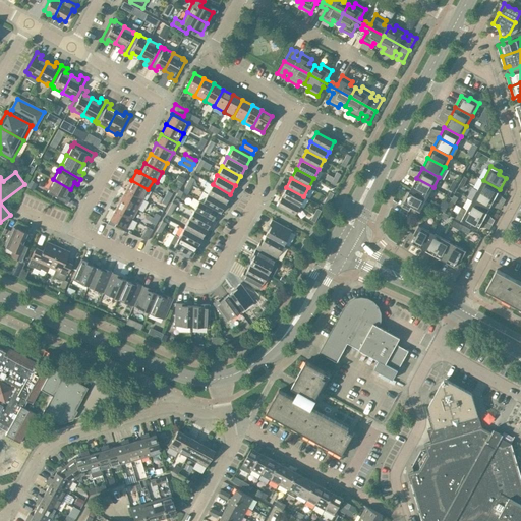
[(411,188),(427,197),(433,187),(416,178),(411,188)]
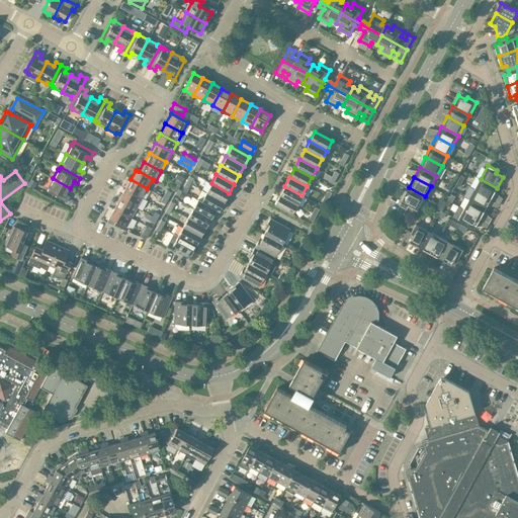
[(47,191),(67,202),(70,196),(66,194),(70,188),(53,178),(48,188),(49,188),(47,191)]
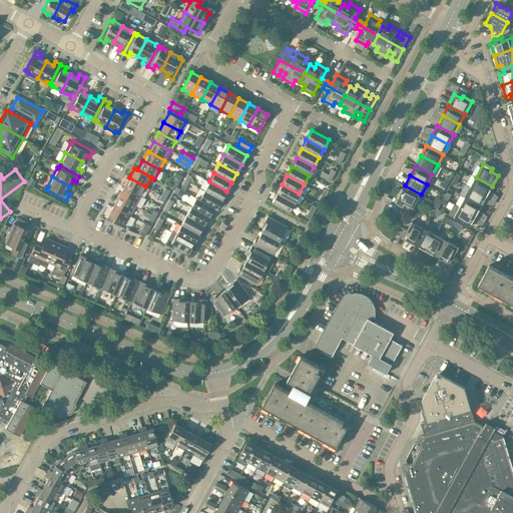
[(123,186),(140,196),(145,186),(129,177),(123,186)]
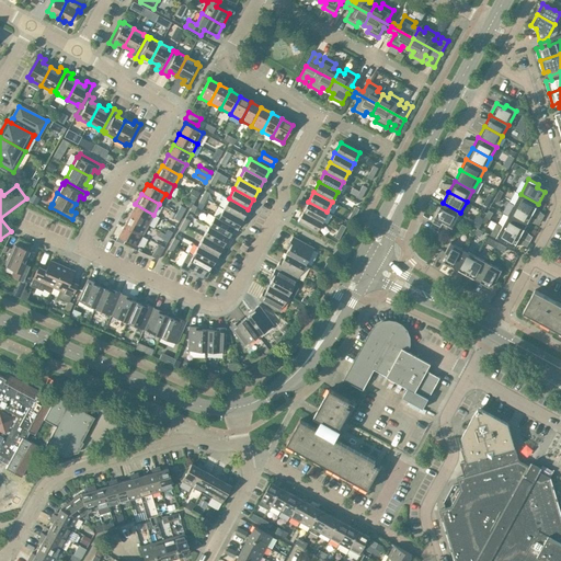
[(514,205),(533,215),(538,204),(521,194),(514,205)]
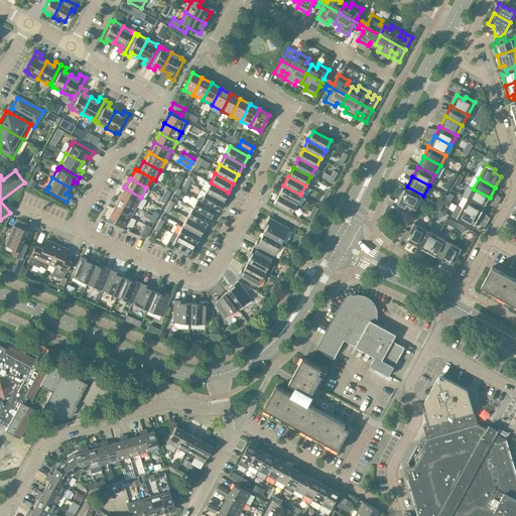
[(206,191),(223,202),(228,192),(211,182),(206,191)]
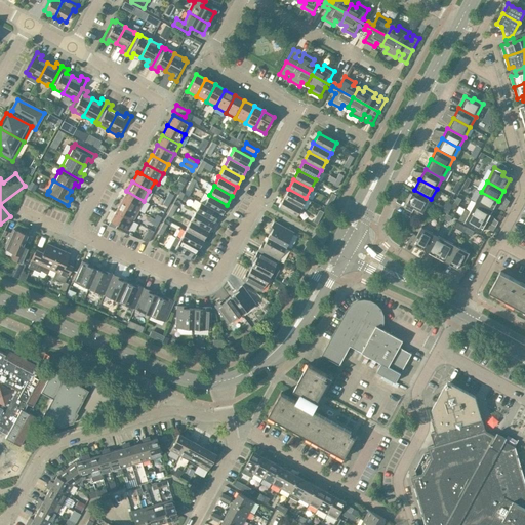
[(283,198),(300,207),(306,198),(288,189),(283,198)]
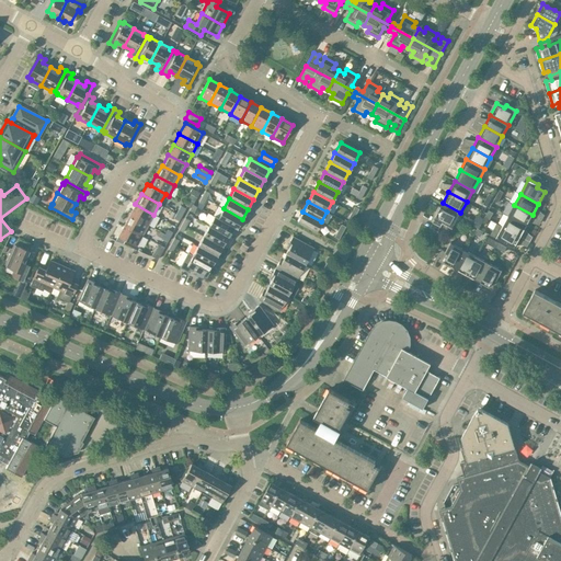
[(443,222),(453,228),(460,213),(443,203),(433,221),(442,226),(443,222)]
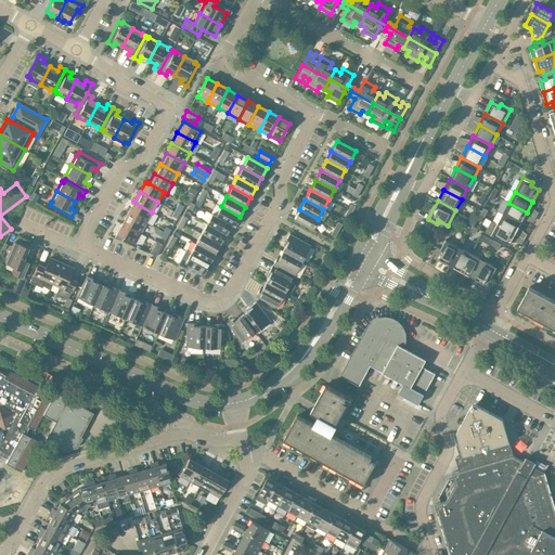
[(128,213),(146,222),(152,213),(133,202),(128,213)]
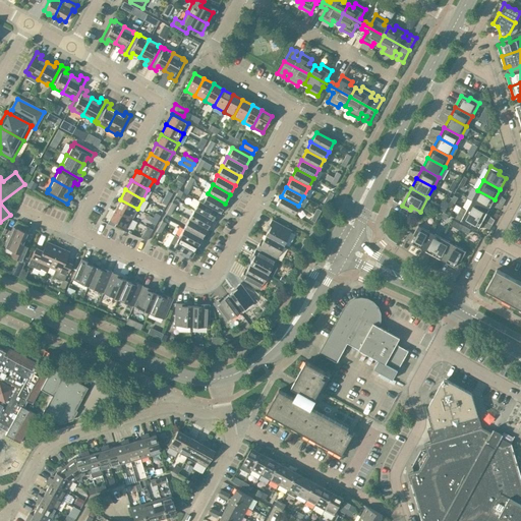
[(472,200),(488,210),(495,199),(477,190),(472,200)]
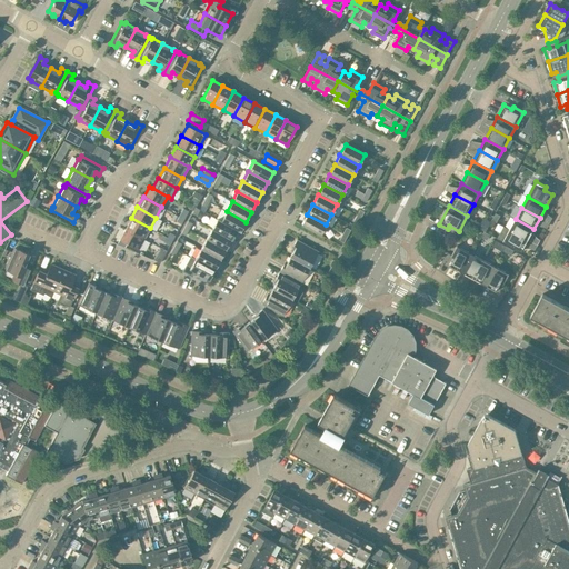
[(217,219),(240,232),(246,222),(227,211),(221,221),(217,219)]
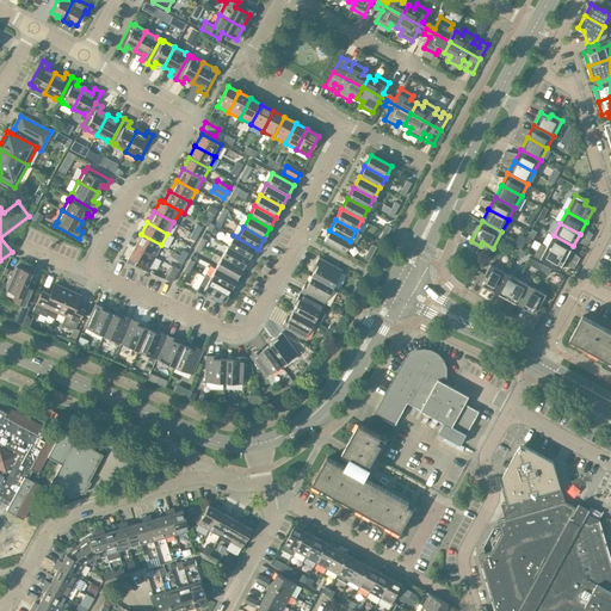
[(323,241),(344,252),(350,241),(329,230),(323,241)]
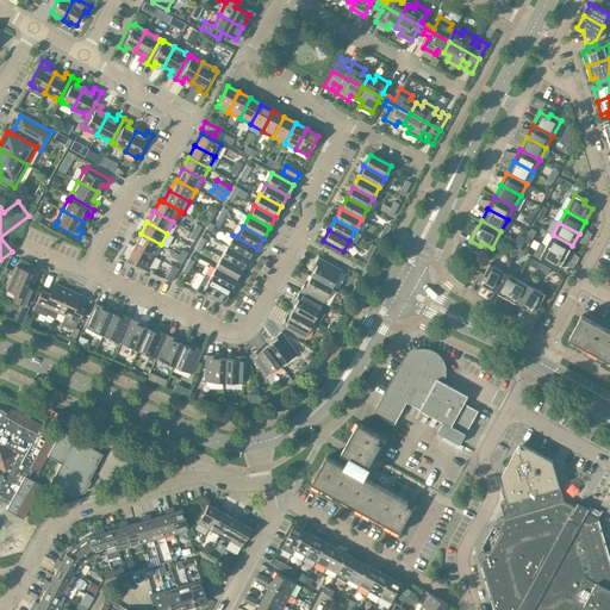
[(135,244),(155,256),(161,244),(141,234),(135,244)]
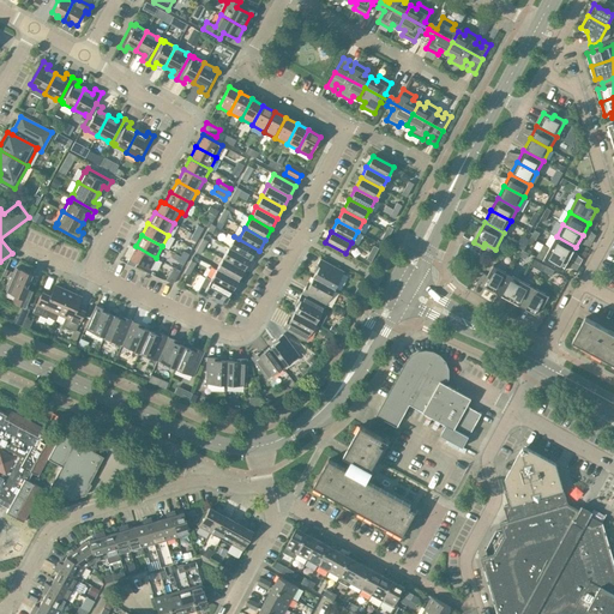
[(228,247),(250,259),(254,248),(259,251),(234,236),(228,247)]
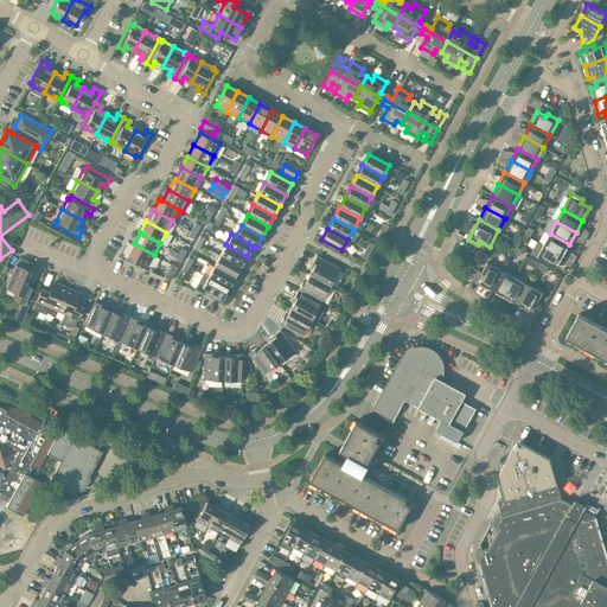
[(543,246),(563,256),(569,244),(550,234),(543,246)]
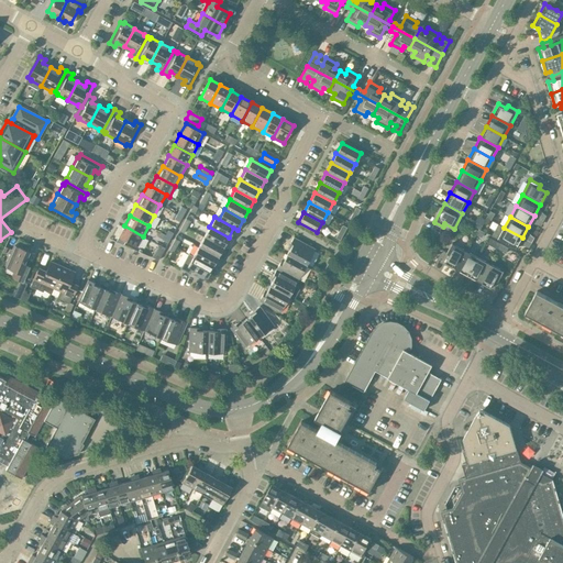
[(119,236),(138,246),(143,236),(124,225),(119,236)]
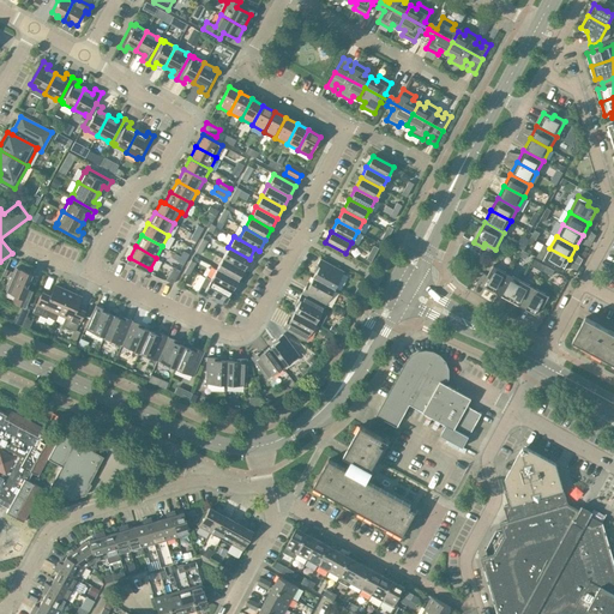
[(222,258),(244,270),(250,259),(228,247),(222,258)]
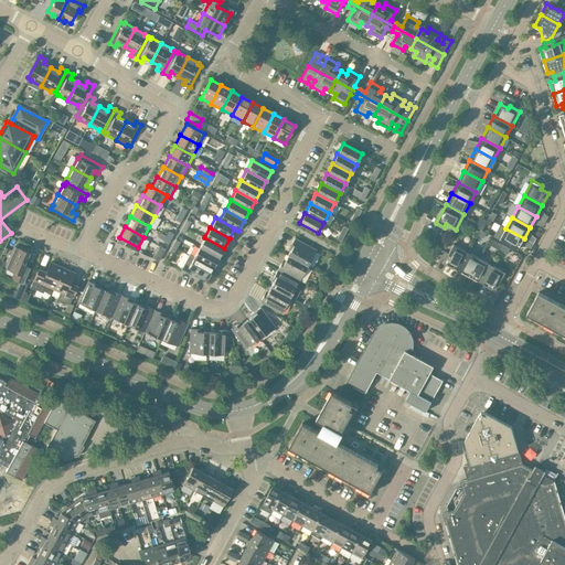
[(500,240),(518,249),(524,238),(505,228),(500,240)]
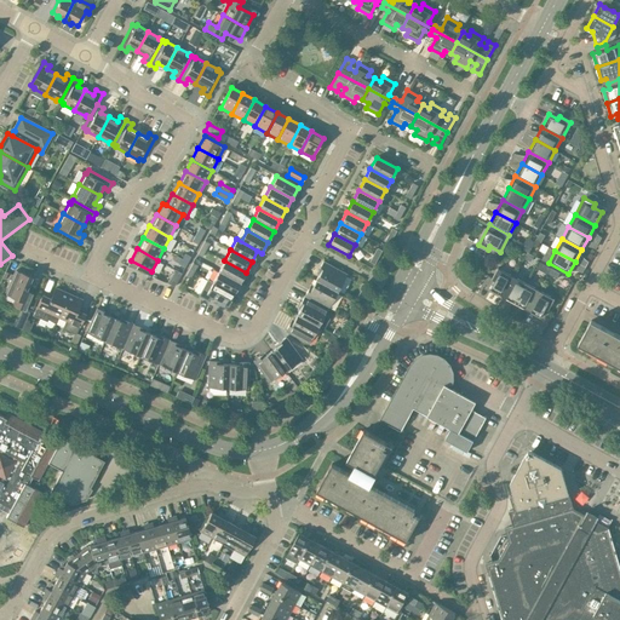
[(219,271),(240,282),(246,273),(224,260),(219,271)]
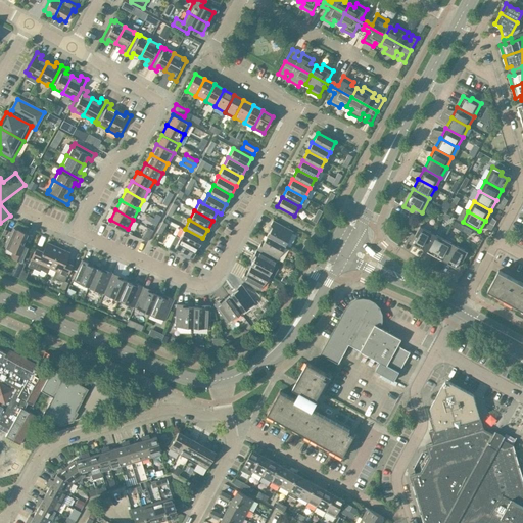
[(267,236),(284,246),(292,231),(273,221),(269,227),(271,228),(267,236)]
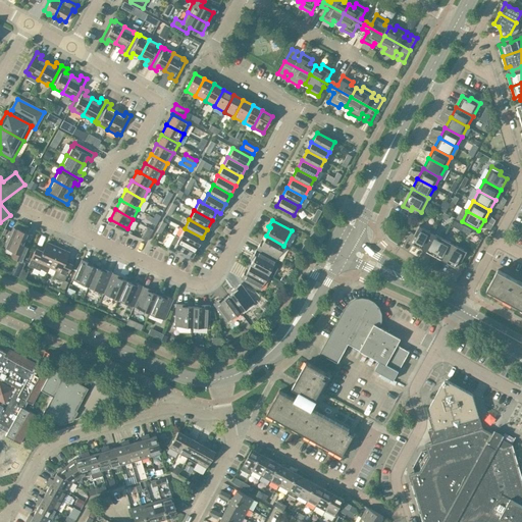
[(413,244),(424,249),(433,232),(419,225),(414,235),(417,236),(413,244)]
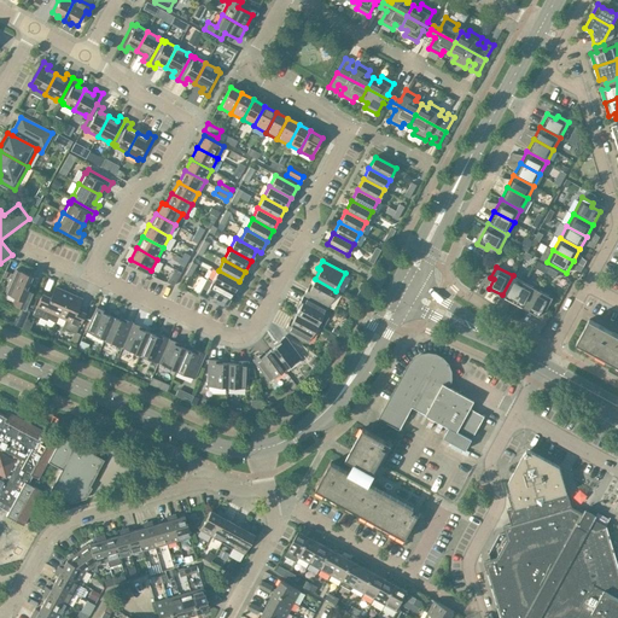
[(546,273),(555,278),(558,273),(548,267),(546,273)]
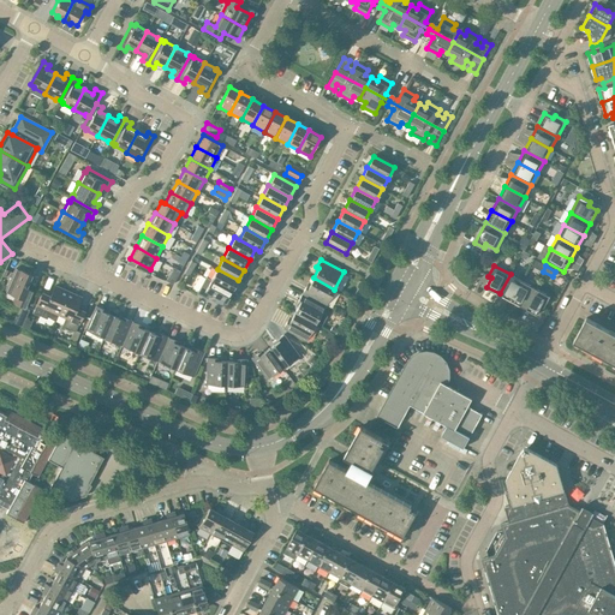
[(13,303),(25,308),(33,291),(25,288),(31,275),(16,268),(6,291),(16,296),(13,303)]
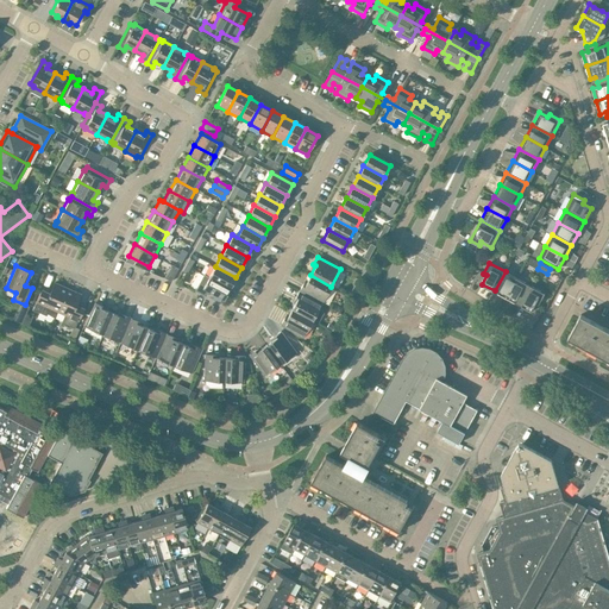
[(164,278),(171,282),(179,269),(171,265),(164,278)]
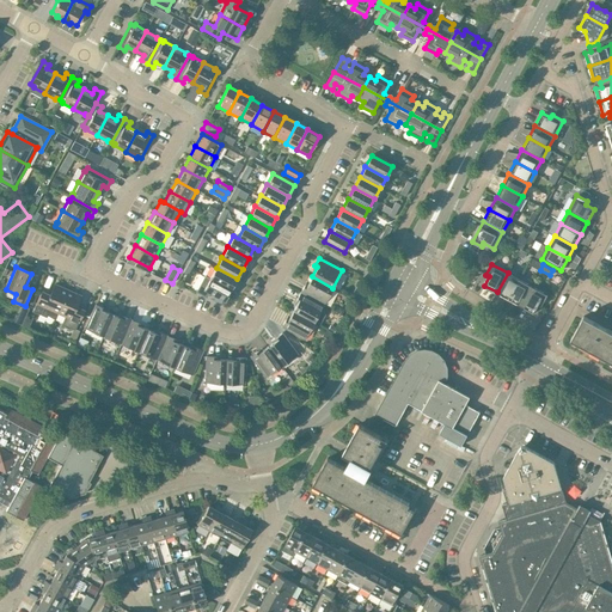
[(210,279),(231,289),(237,279),(216,268),(210,279)]
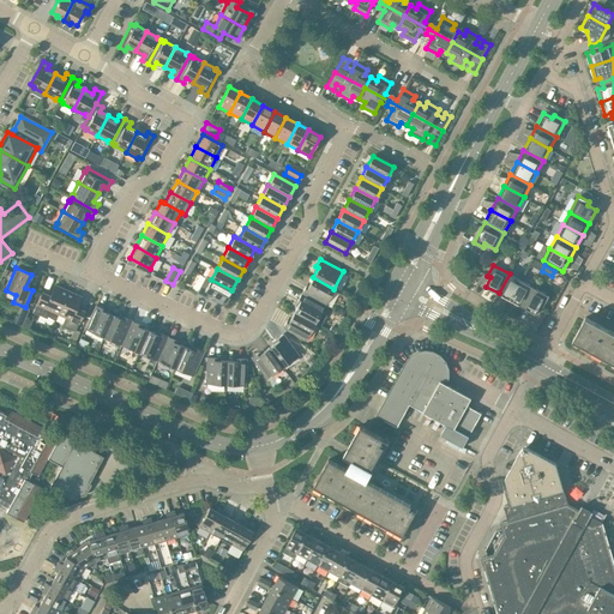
[(499,293),(511,300),(522,280),(510,274),(499,293)]
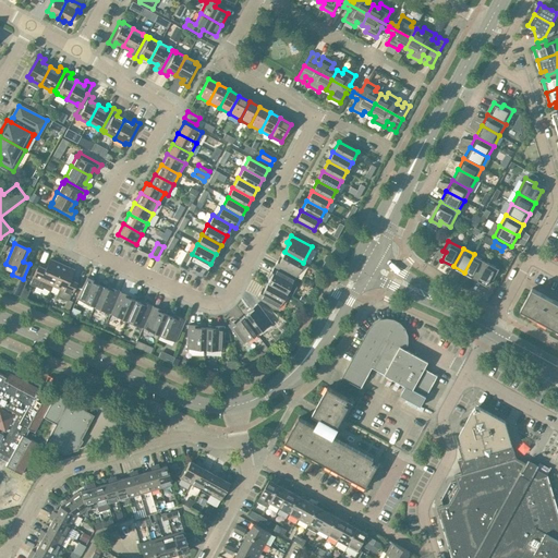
[(191,267),(205,275),(210,264),(192,254),(186,251),(179,266),(189,271),(191,267)]
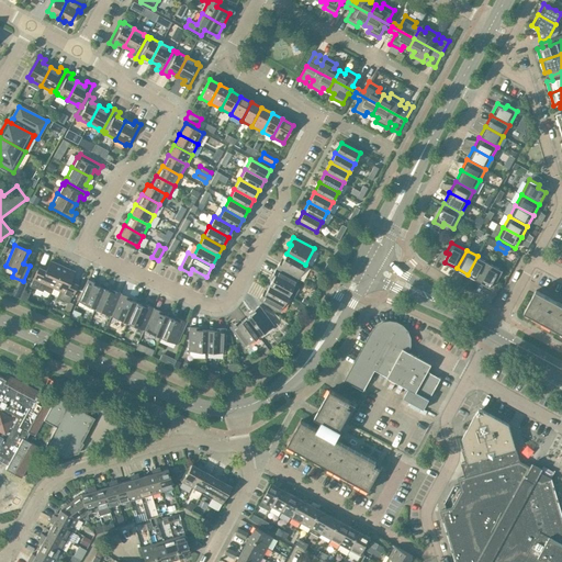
[(279,262),(276,268),(296,280),(305,265),(287,254),(281,263),(279,262)]
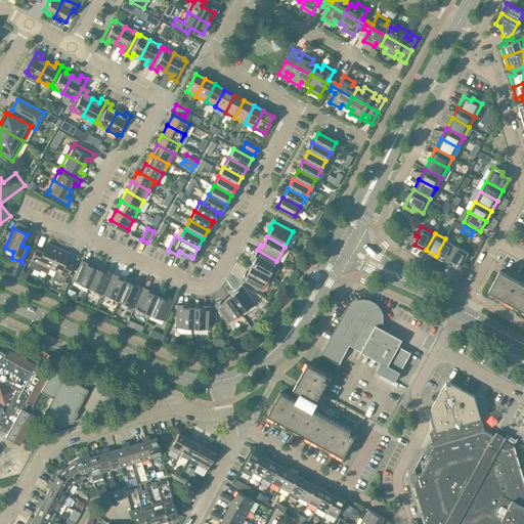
[(436,256),(446,261),(455,245),(445,238),(436,256)]
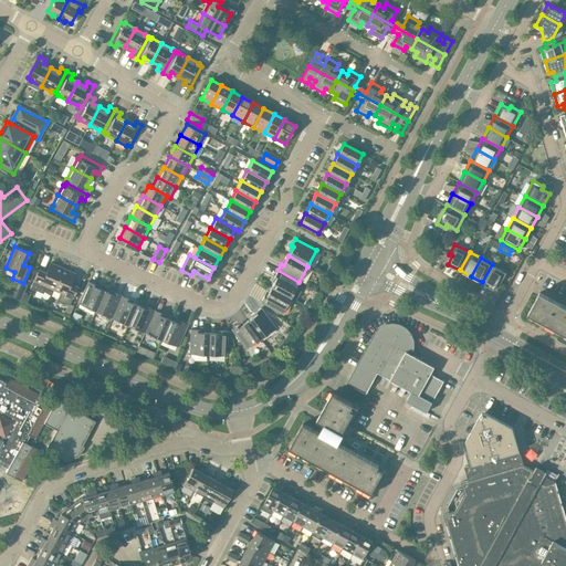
[(50,295),(53,290),(62,268),(50,263),(45,273),(39,270),(30,289),(43,293),(43,292),(50,295)]
